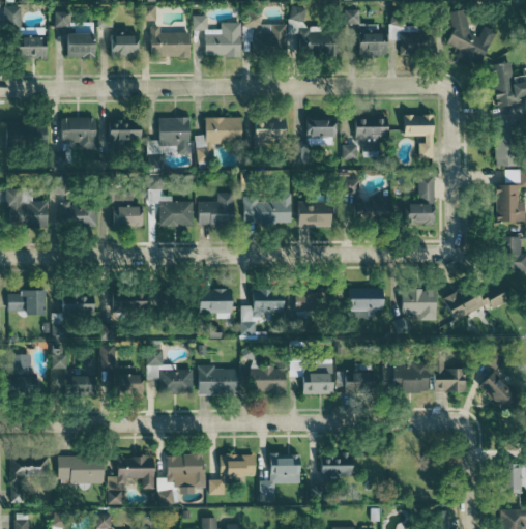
[(4,5),(5,32),(22,31),(21,5),(4,5)]
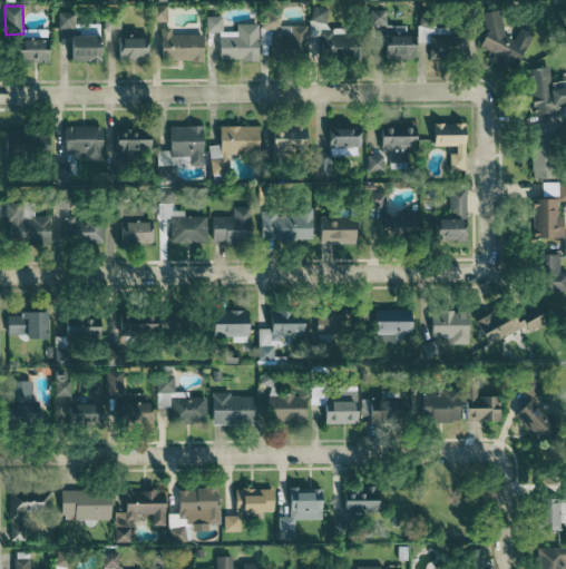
[(168,6),(153,6),(153,22),(169,21),(168,6)]
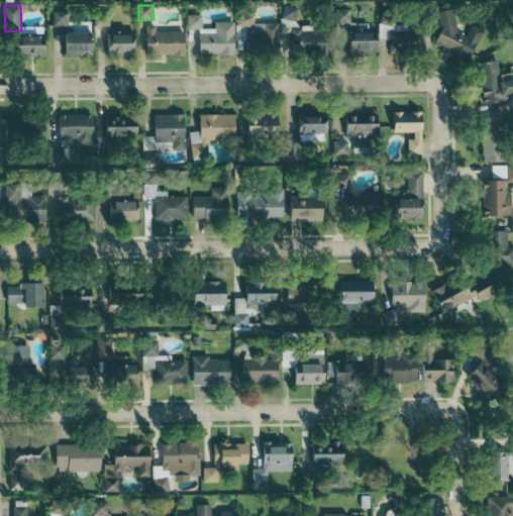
[(321,54),(322,31),(303,31),(303,25),(298,25),(299,7),(284,6),(283,32),(291,32),(291,43),(299,43),(298,53),(321,54)]
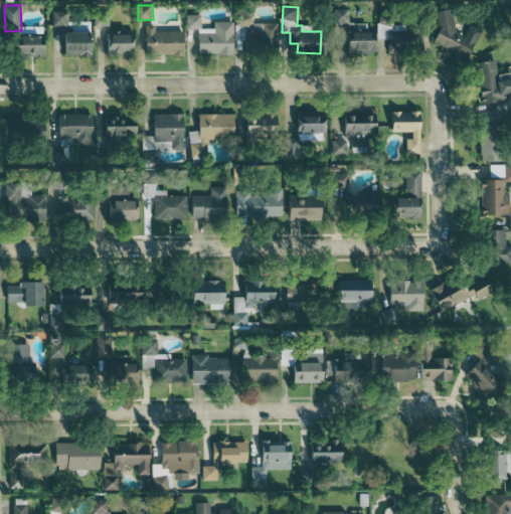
[(437,12),(441,28),(434,42),(447,48),(444,54),(459,61),(468,59),(482,31),(472,25),(467,36),(458,32),(453,9),(437,12)]
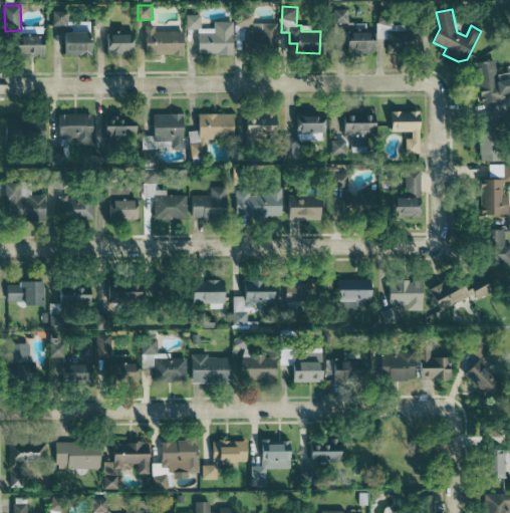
[(53,25),(64,26),(64,12),(54,12),(53,25)]
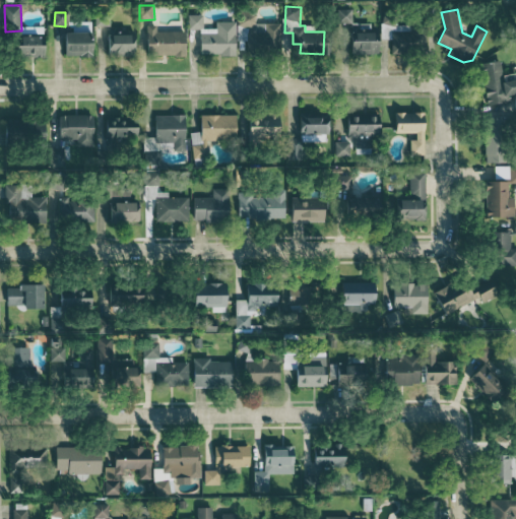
[(111,25),(111,12),(100,13),(100,26),(111,25)]
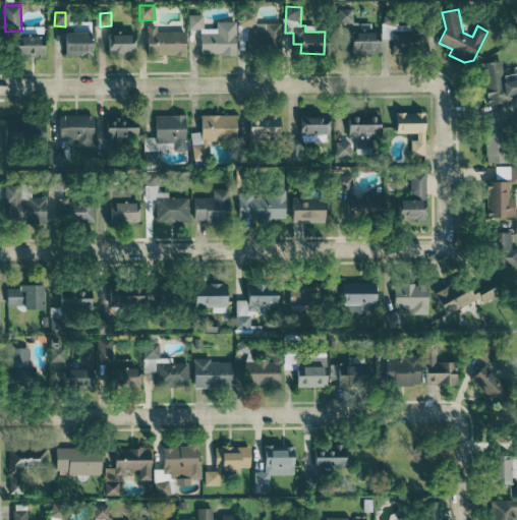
[(282,52),(282,23),(257,23),(256,12),(240,13),(241,27),(250,27),(251,53),(282,52)]
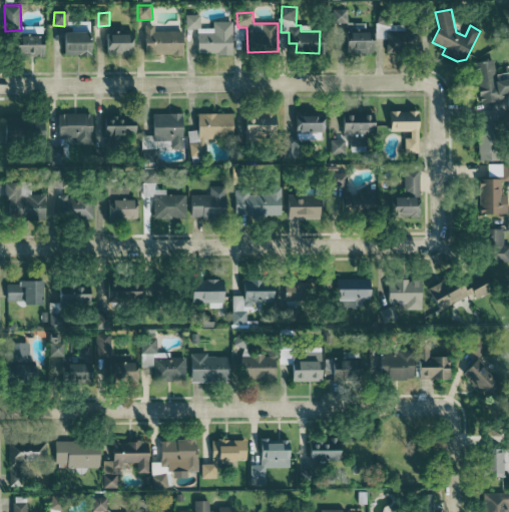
[(234,54),(233,21),(214,22),(214,28),(202,29),(201,15),(186,15),(187,29),(197,29),(198,55),(234,54)]
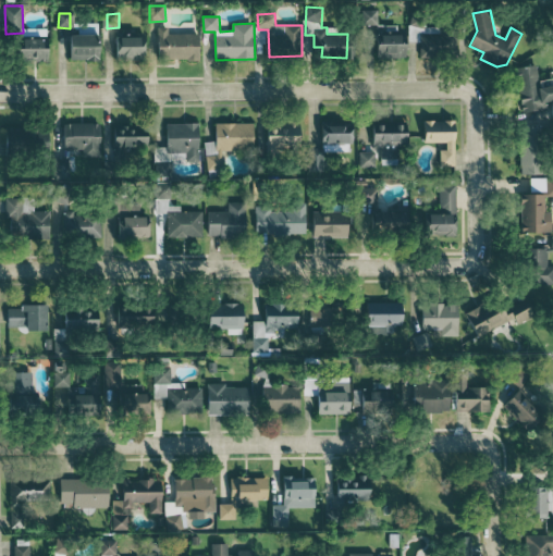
[(199,34),(170,34),(170,27),(158,27),(158,59),(198,60),(199,34)]
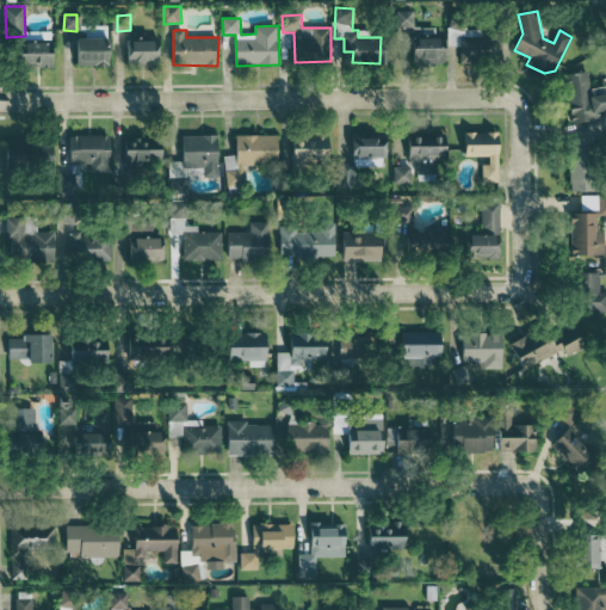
[(504,31),(449,30),(447,45),(463,47),(463,55),(502,56),(504,31)]
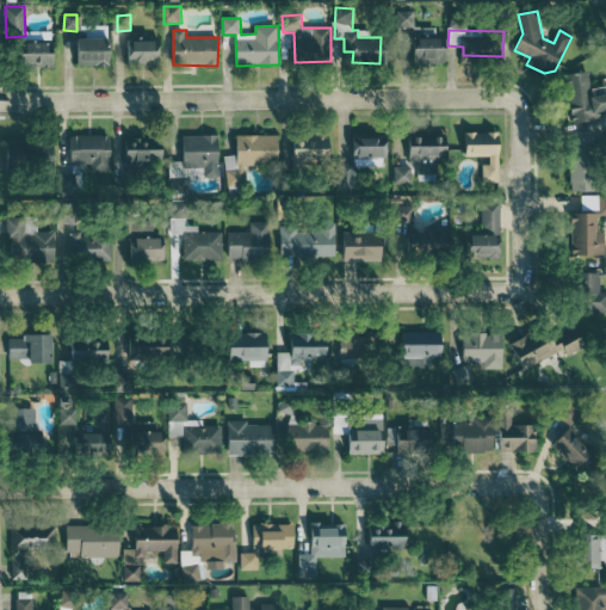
[(412,37),(412,63),(443,65),(443,38),(412,37)]
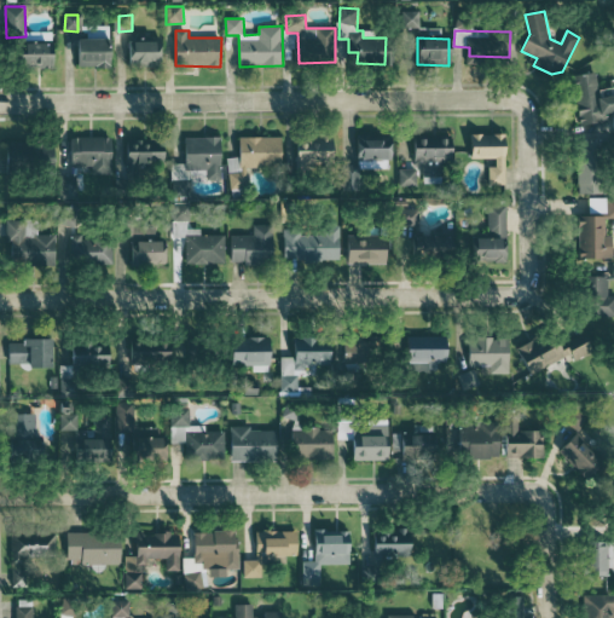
[(75,39),(76,69),(109,68),(108,39),(75,39)]
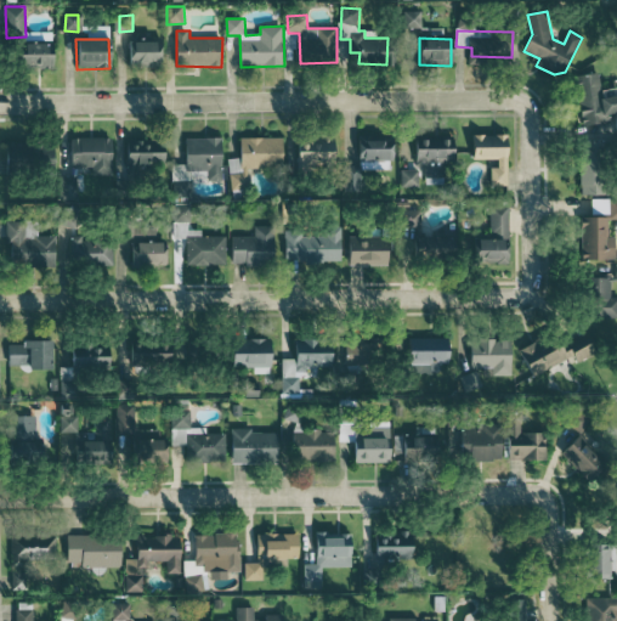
[(160,41),(130,40),(129,65),(160,66),(160,41)]
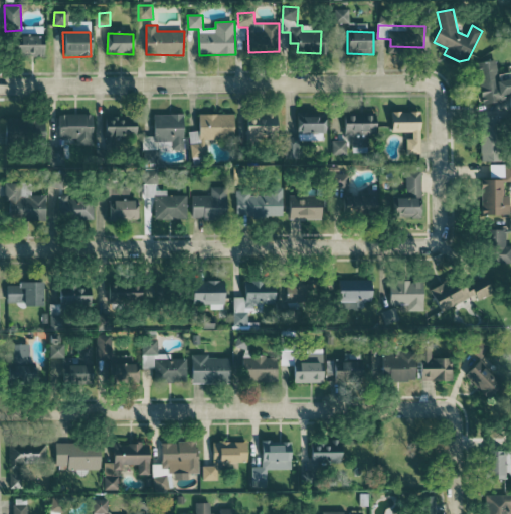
[(11,57),(45,56),(44,35),(10,36),(11,57)]
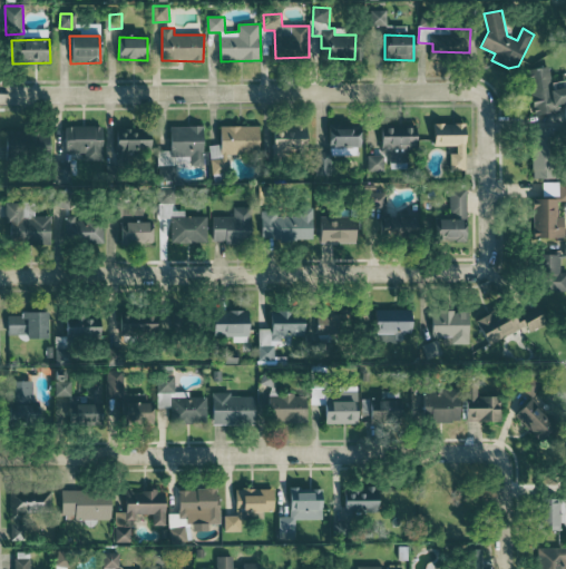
[(563,120),(565,120),(565,88),(553,89),(552,67),(529,69),(534,116),(562,113),(563,120)]
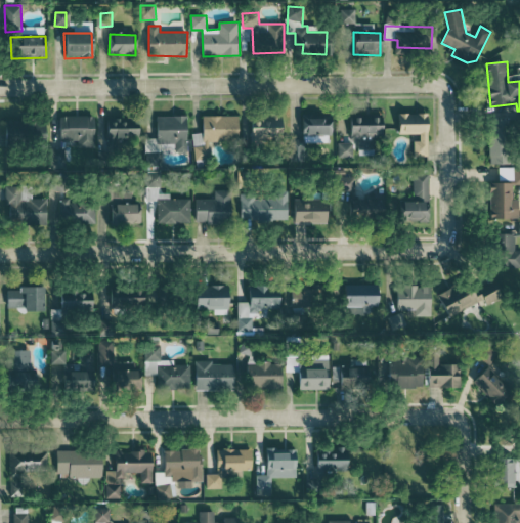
[(428,114),(397,114),(397,134),(420,134),(420,141),(414,141),(414,157),(429,157),(428,114)]
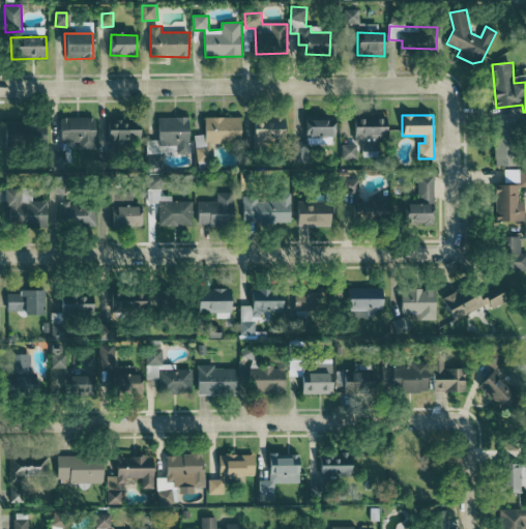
[(80,149),(95,149),(94,117),(60,118),(60,142),(80,142),(80,149)]
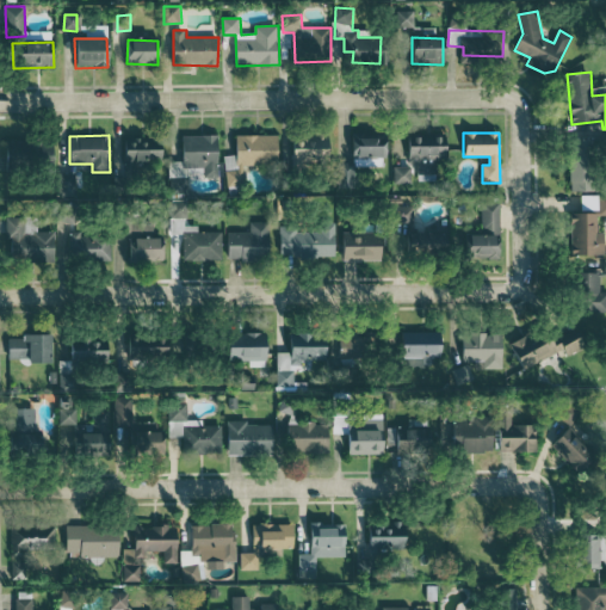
[(216,135),(181,136),(183,168),(204,167),(205,178),(218,178),(216,135)]
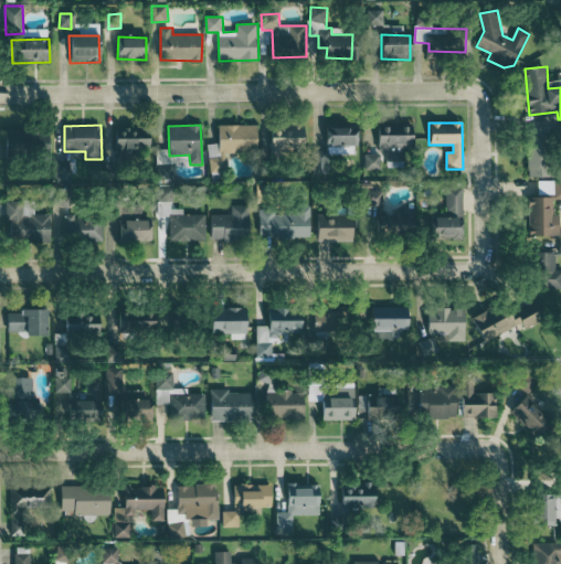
[(218,126),(218,145),(209,145),(210,172),(226,171),(226,152),(257,152),(256,125),(218,126)]
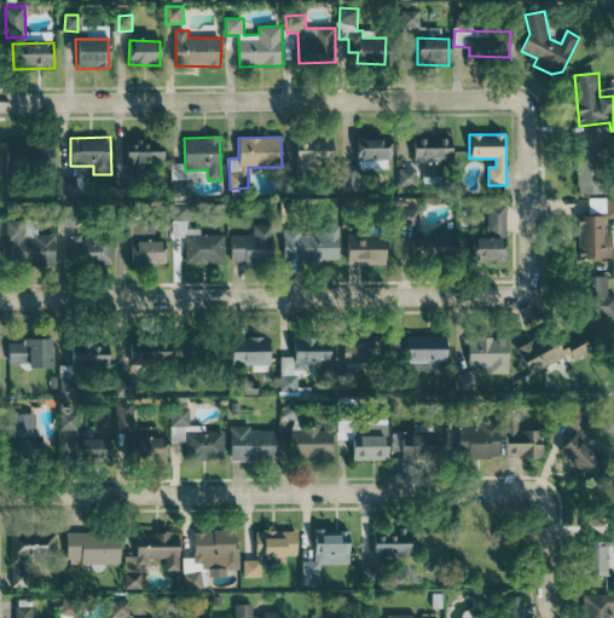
[(325,161),(325,137),(295,138),(295,162),(325,161)]
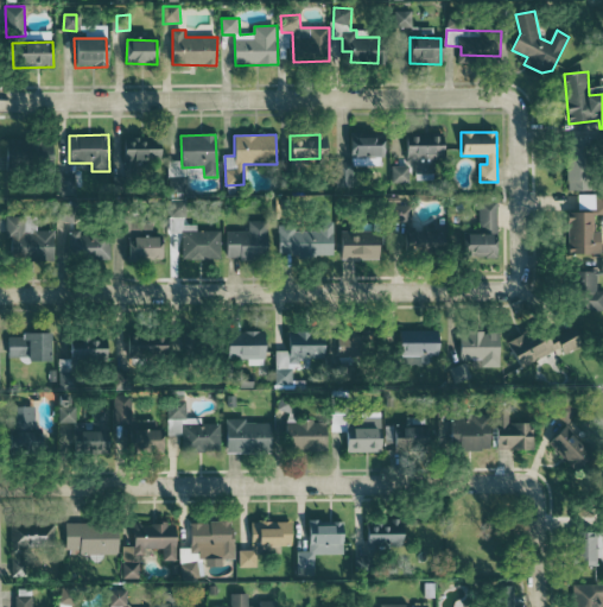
[(351,168),(386,166),(386,134),(351,134),(351,168)]
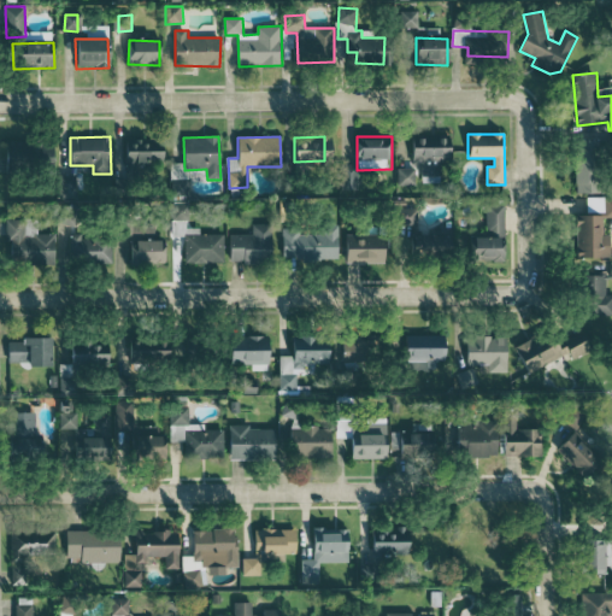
[(442,159),(448,159),(447,136),(411,138),(412,166),(423,166),(423,176),(442,176),(442,159)]
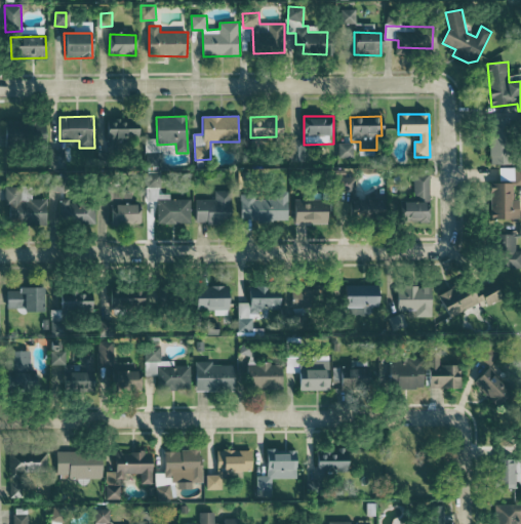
[(7,143),(45,140),(44,119),(6,121),(7,143)]
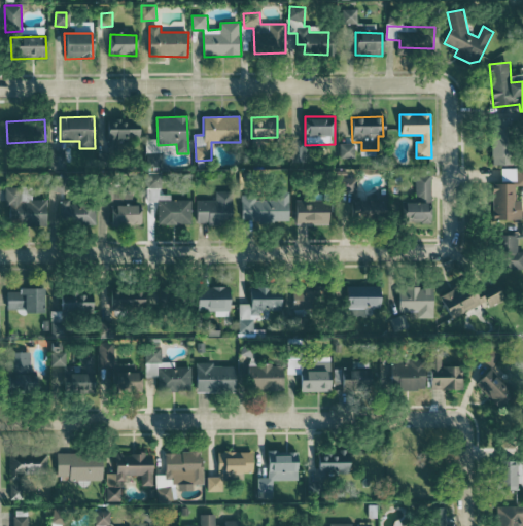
[(106,151),(118,150),(118,142),(128,142),(128,138),(137,138),(136,120),(105,123),(106,151)]
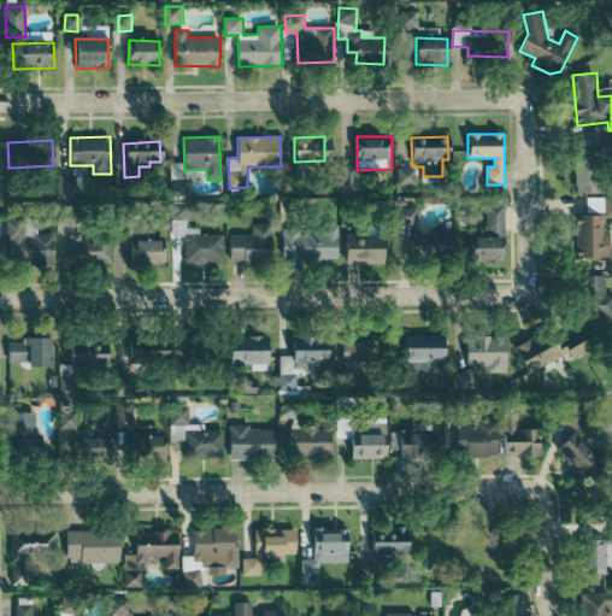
[(601,193),(602,141),(577,141),(576,193),(601,193)]
